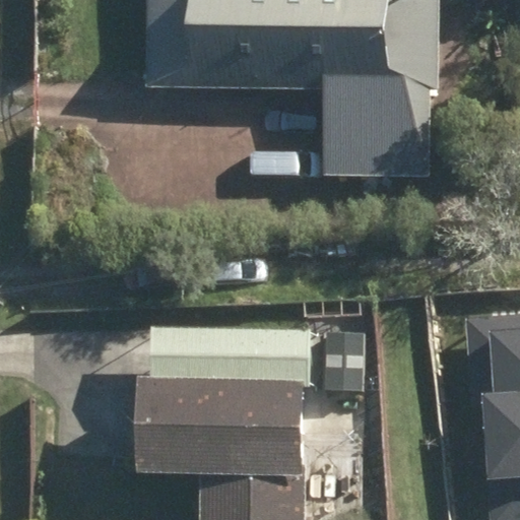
[(320,185),(429,186),(431,100),(438,100),(439,0),(150,0),(149,94),(322,98),(320,185)]
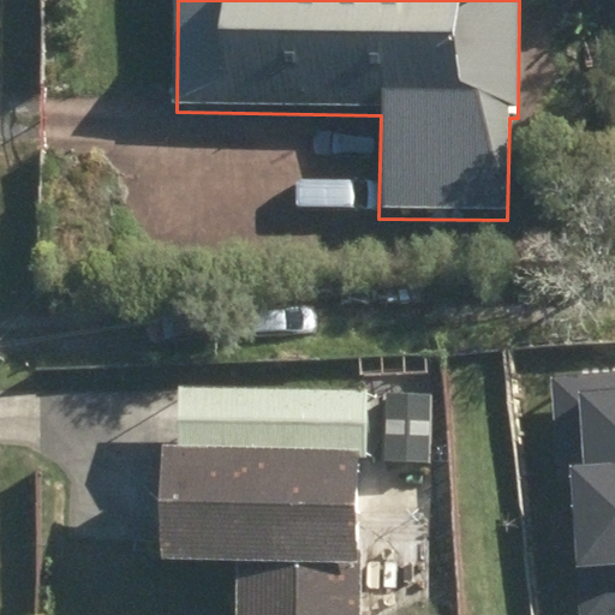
[(614,614),(614,376),(553,381),(559,466),(571,466),(579,614),(614,614)]
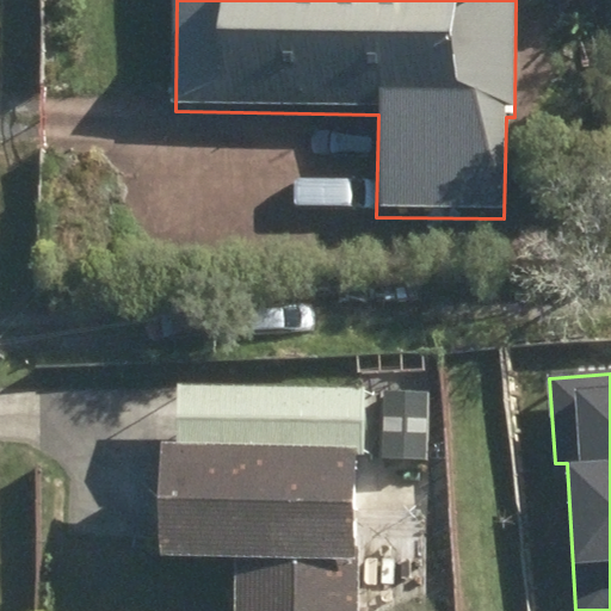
[(360,382),(178,381),(178,443),(360,444),(360,382)]
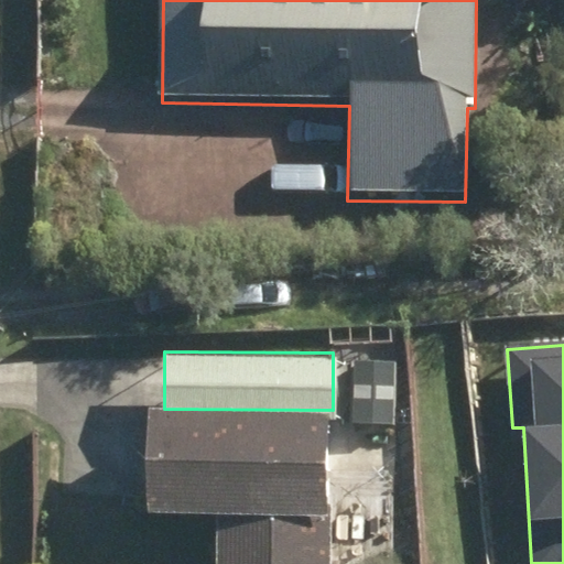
[(396,357),(354,357),(353,424),(396,424),(396,357)]
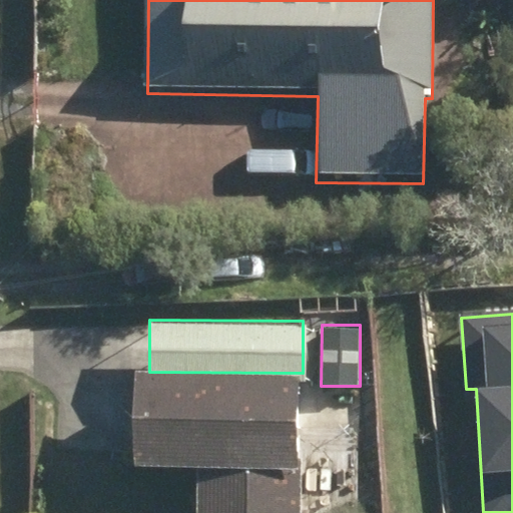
[(198,512),(303,512),(304,473),(299,472),(299,378),(134,377),(134,467),(199,468),(198,512)]
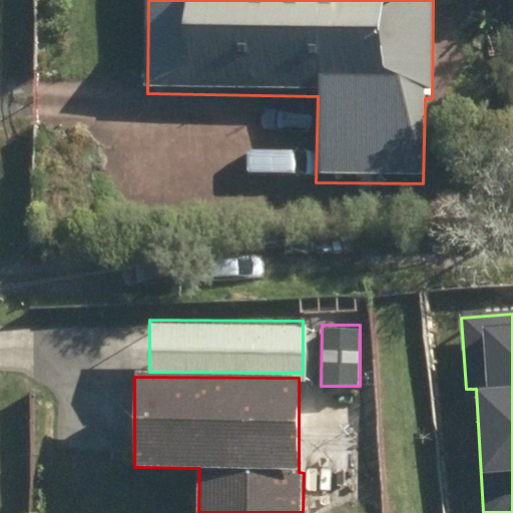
All buildings are outlined.
